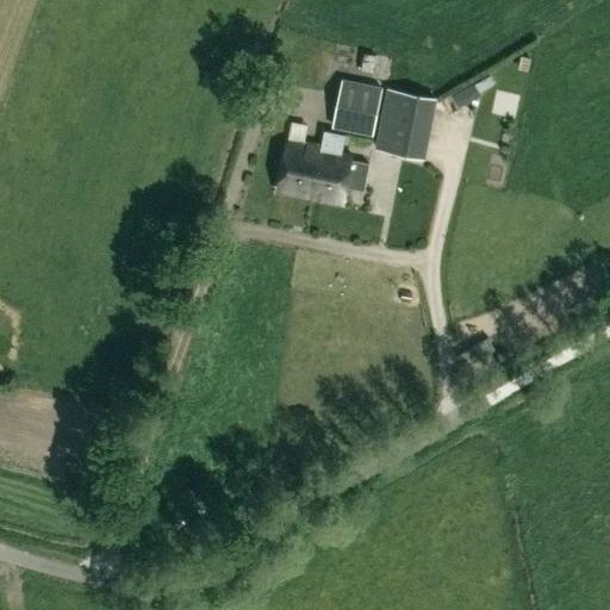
[(335,128),(372,135),(381,87),(344,80),(335,128)]
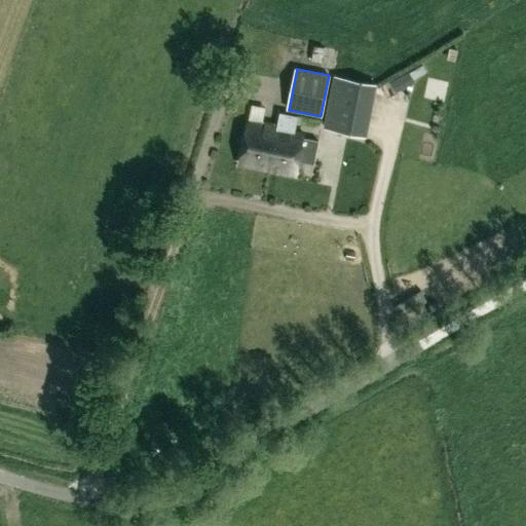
[(327,128),(350,133),(363,136),(373,84),(358,81),(337,77),(327,128)]
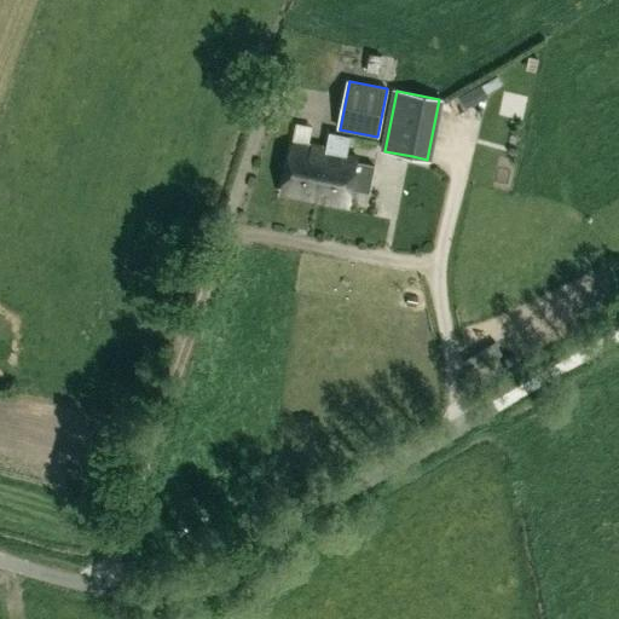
[(304,137),(307,122),(290,117),(287,133),(304,137)]
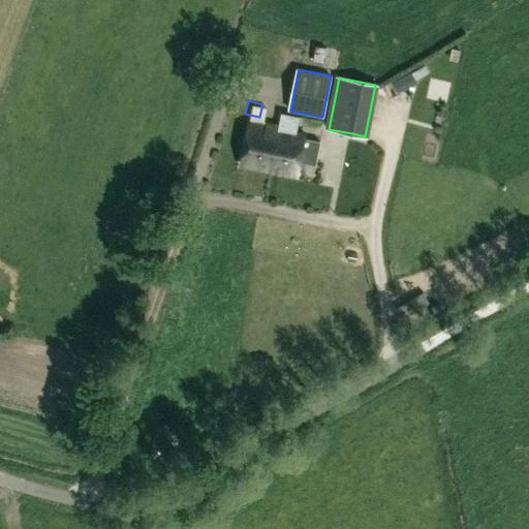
[(297,177),(305,133),(296,131),(299,117),(281,113),(278,128),(269,172),(297,177)]
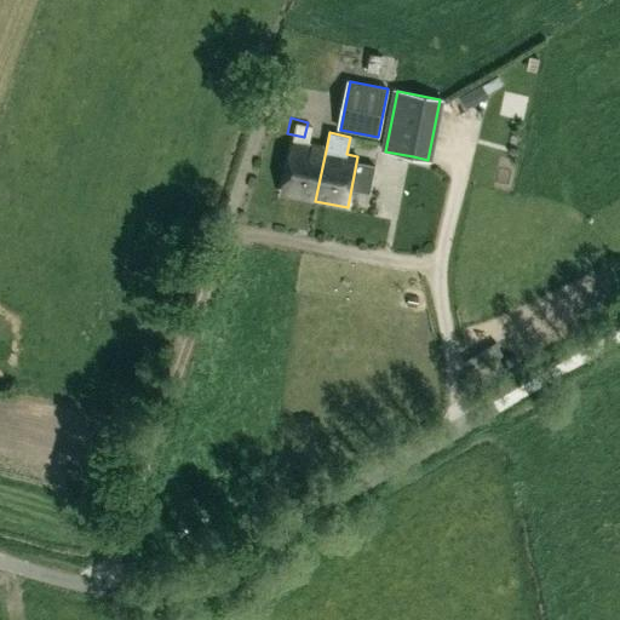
[(282,194),(315,201),(326,150),(292,143),(282,194)]
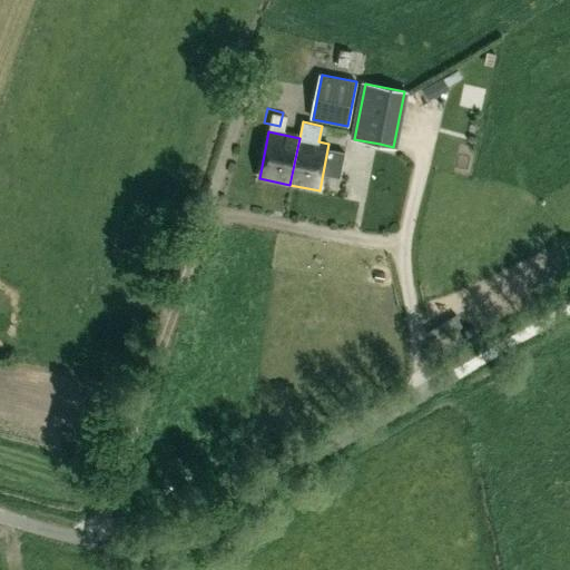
All buildings are outlined.
